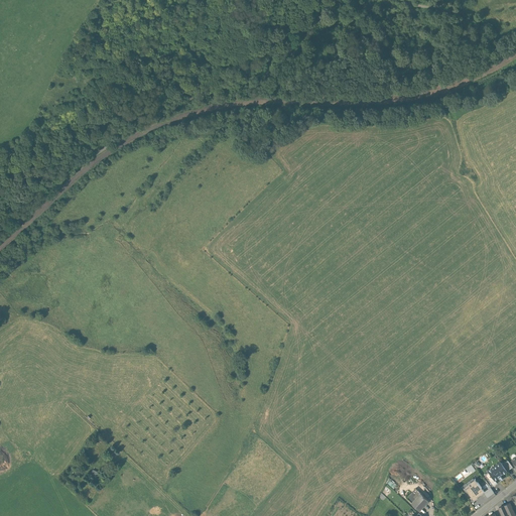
[(507,471),(500,462),(493,467),(494,468),(493,469),(492,468),(488,471),(495,480),(499,477),(501,481),(503,479),(500,475),(503,473),(503,474),(507,471)]
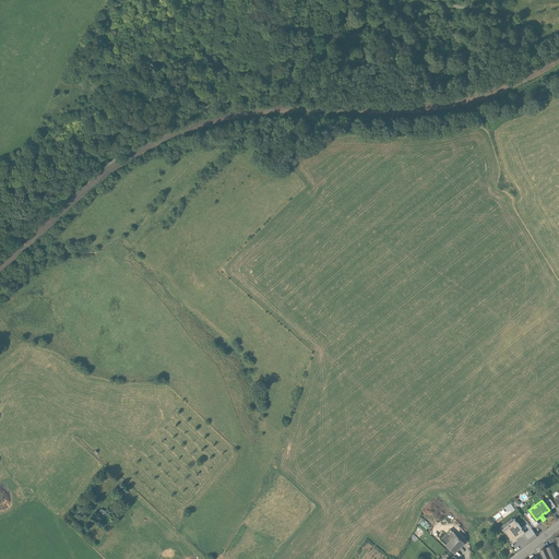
[(525,533),(516,522),(510,527),(509,526),(504,530),(513,543),(519,539),(518,538),(525,533)]
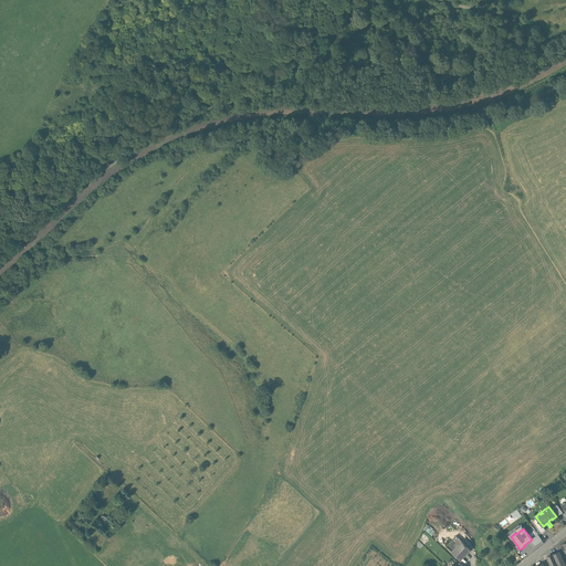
[(534,538),(532,540),(535,545),(543,540),(537,532),(532,535),(534,538)]
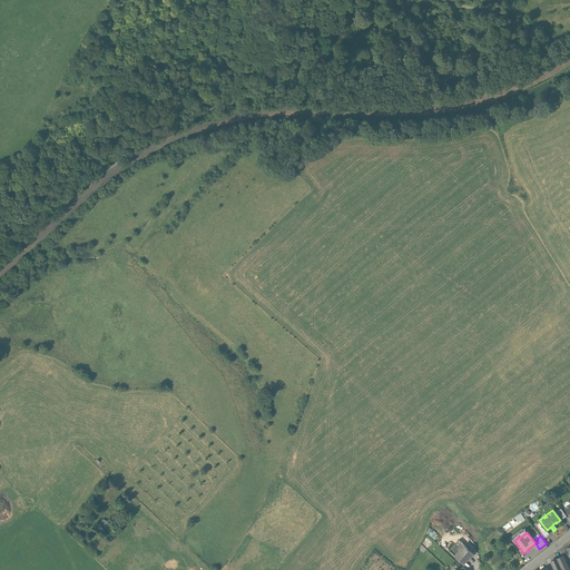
[(426,552),(433,542),(426,537),(419,547),(426,552)]
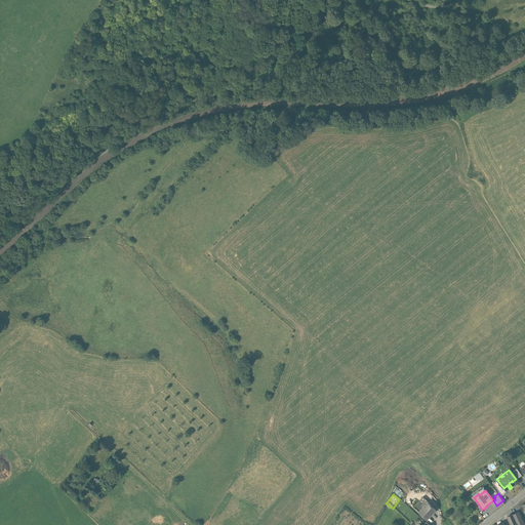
[(436,510),(423,496),(413,507),(427,520),(436,510)]
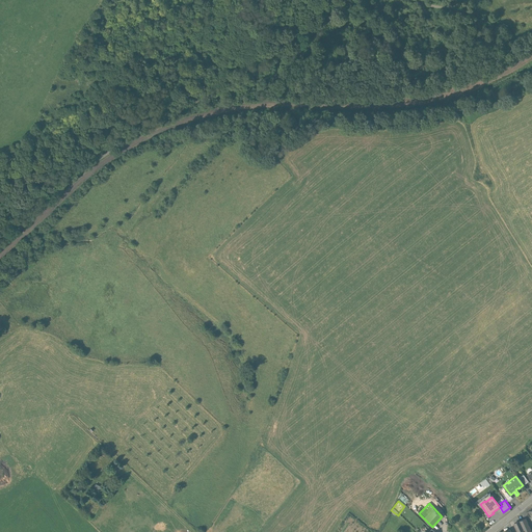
[(531,531),(526,519),(521,521),(525,531),(531,531)]
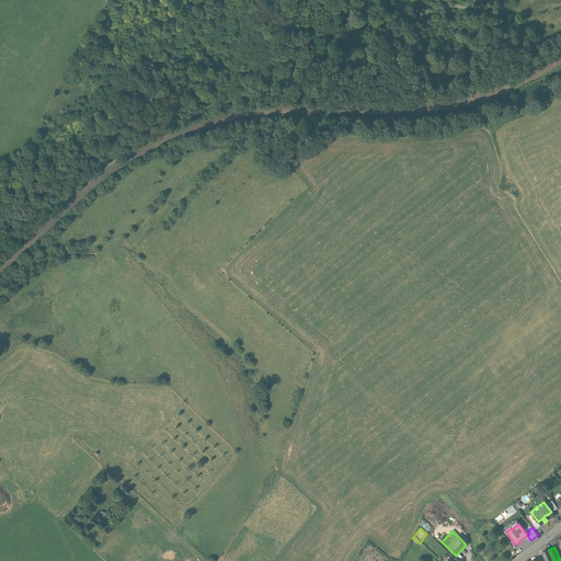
[(553,560),(549,549),(542,552),(546,560),(553,560)]
